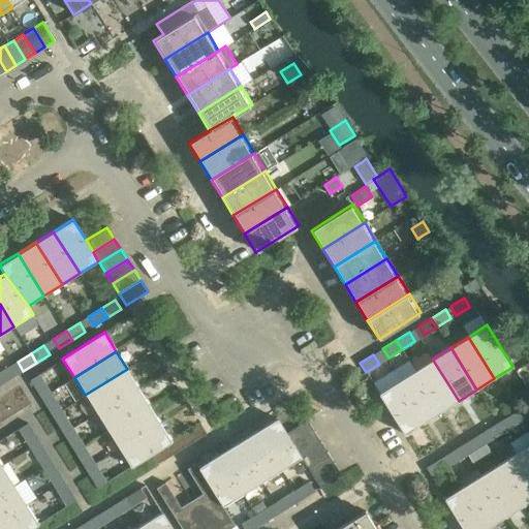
[(432,359),(414,370),(440,412),(459,401),(432,359)]
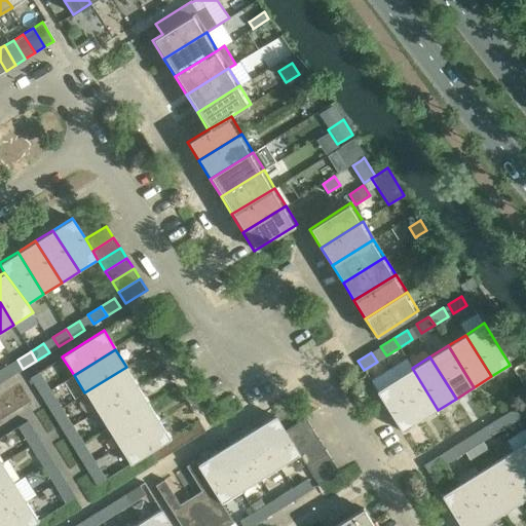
[(0,381),(1,383),(13,375),(8,366),(0,370),(0,381)]
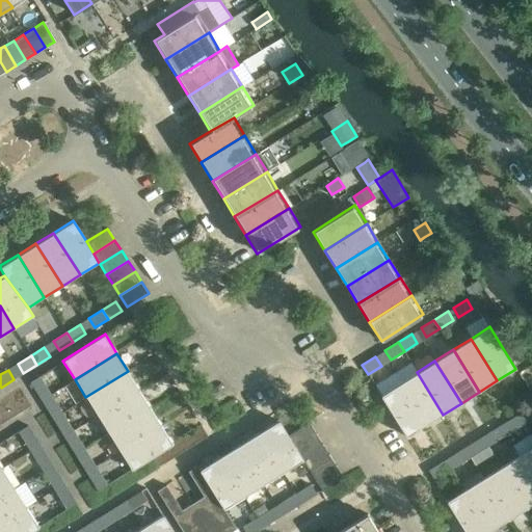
[(97,416),(139,389),(128,371),(85,397),(97,416)]
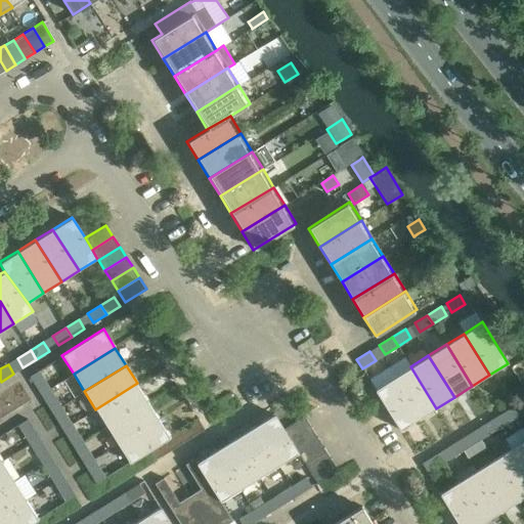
[(410,366),(393,378),(419,420),(436,408),(410,366)]
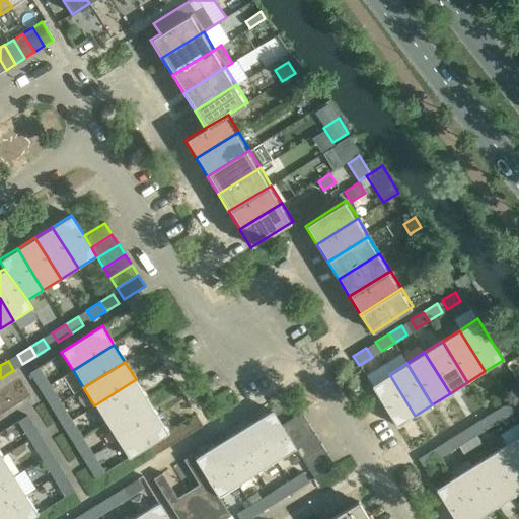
[(38,367),(29,373),(36,386),(46,380),(38,367)]
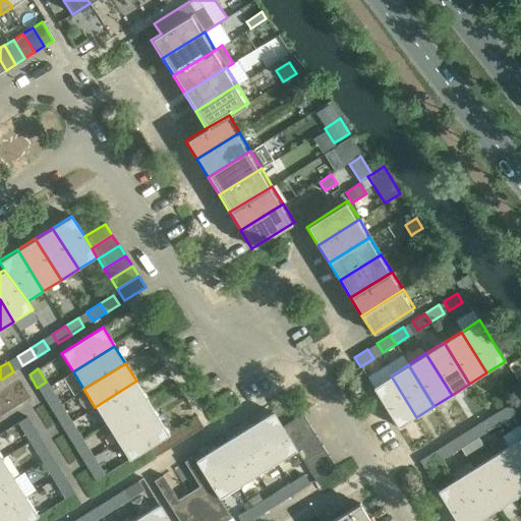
[(391,375),(372,387),(398,428),(416,417),(391,375)]
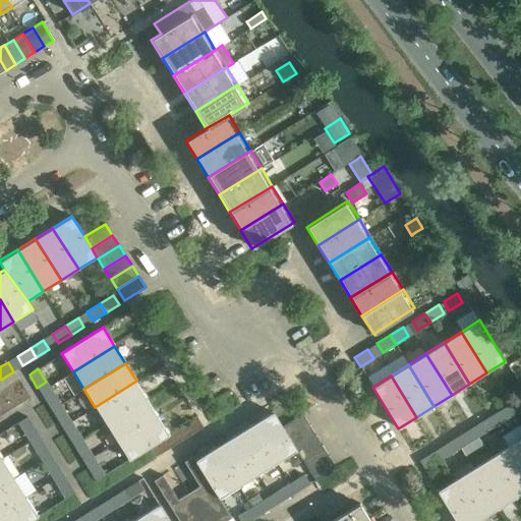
[(106,424),(148,398),(136,381),(95,407),(106,424)]
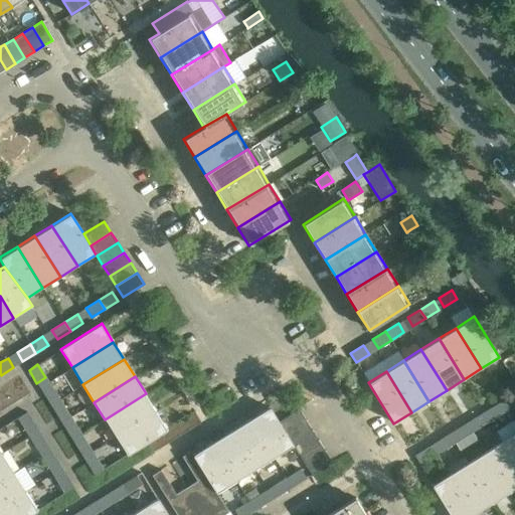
[(42,392),(50,405),(59,399),(51,386),(42,392)]
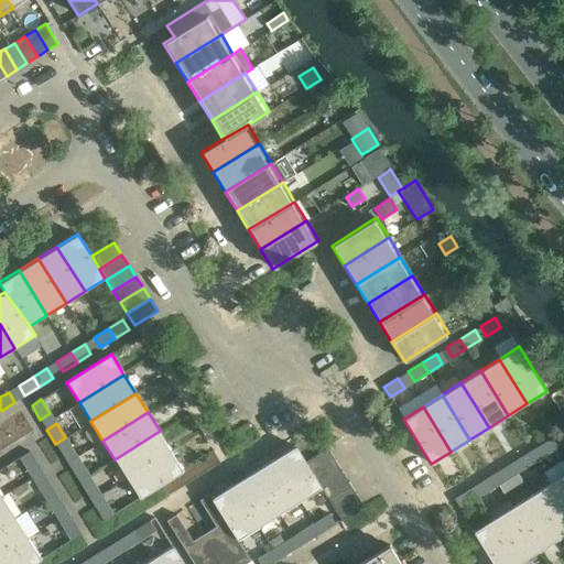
[(563,443),(563,430),(554,436),(560,446),(563,443)]
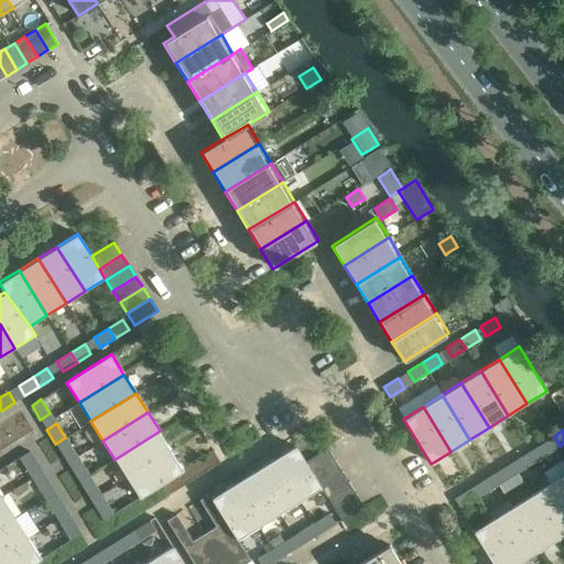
[(127,478),(172,451),(160,431),(115,459),(127,478)]
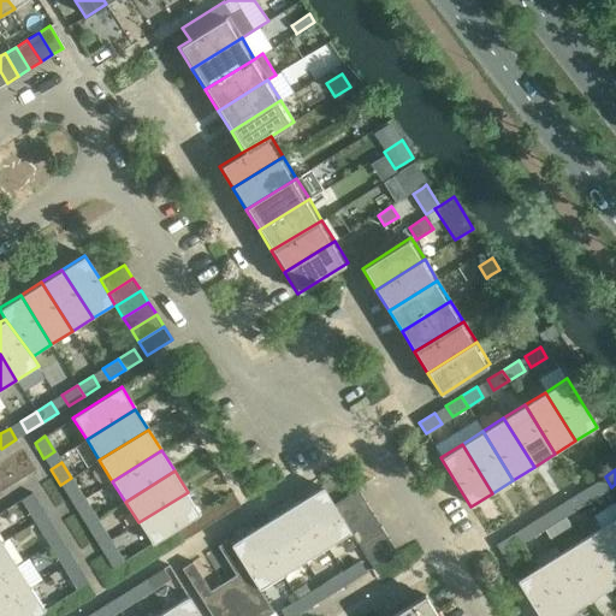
[(81,493),(71,478),(60,485),(70,499),(81,493)]
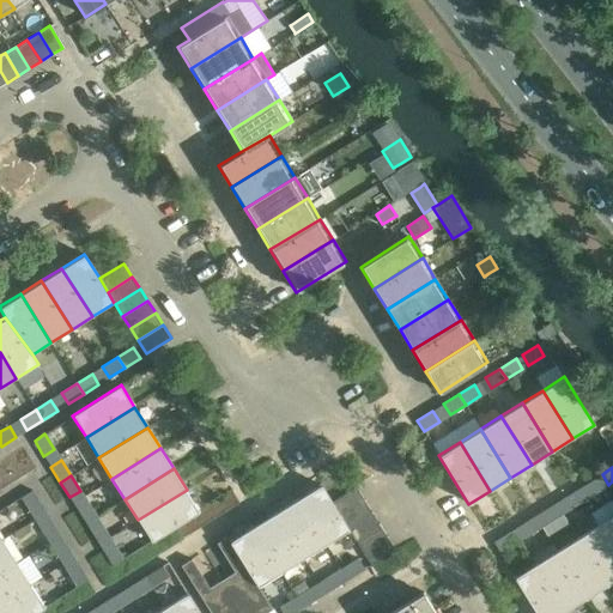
[(598,492),(592,481),(576,491),(582,501),(598,492)]
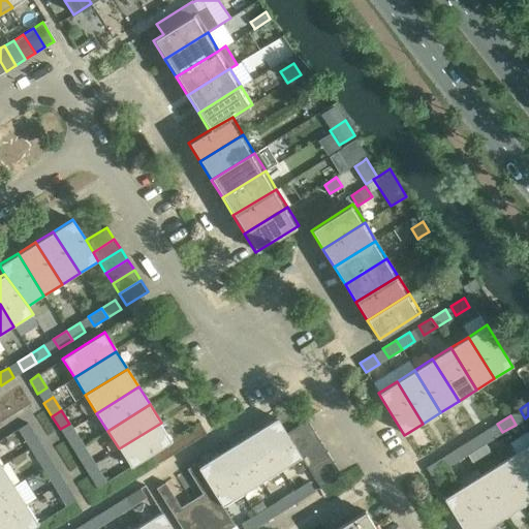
[(277,417),(256,430),(281,470),(302,458),(300,455),(293,444),(286,433),(277,417)]
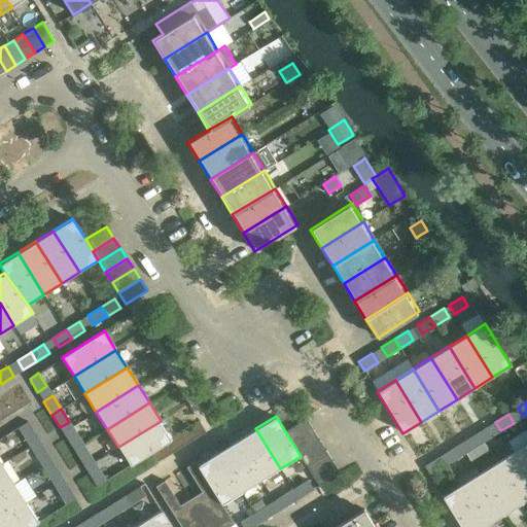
[(292,443),(313,429),(306,418),(285,431),(292,443)]
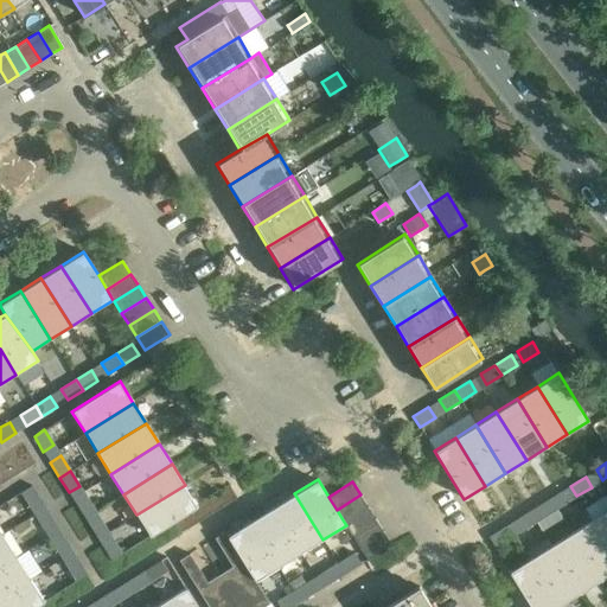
[(31,509),(42,502),(31,485),(20,492),(31,509)]
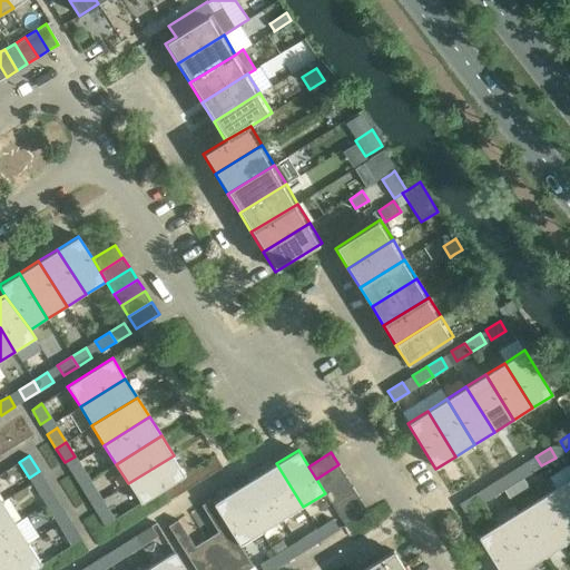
[(140,503),(186,475),(174,455),(128,483),(140,503)]
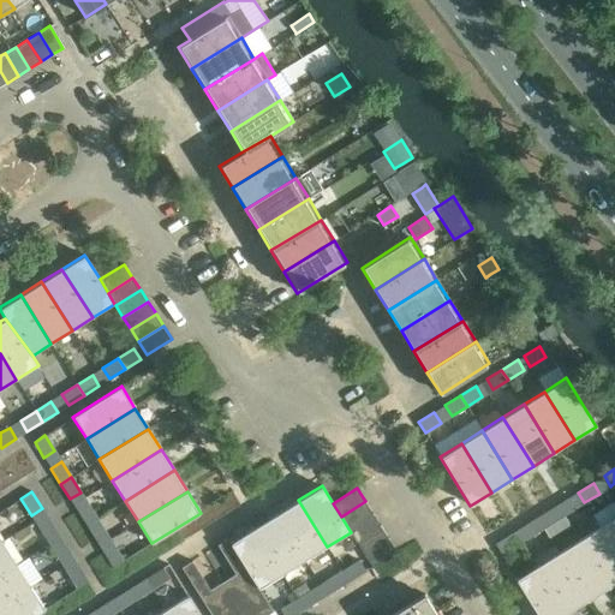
[(584,502),(578,493),(562,502),(569,513),(584,502)]
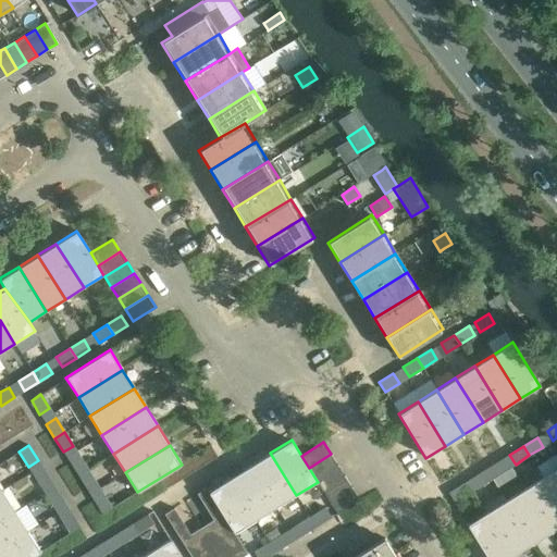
[(276,508),(296,495),(270,453),(249,466),(276,508)]
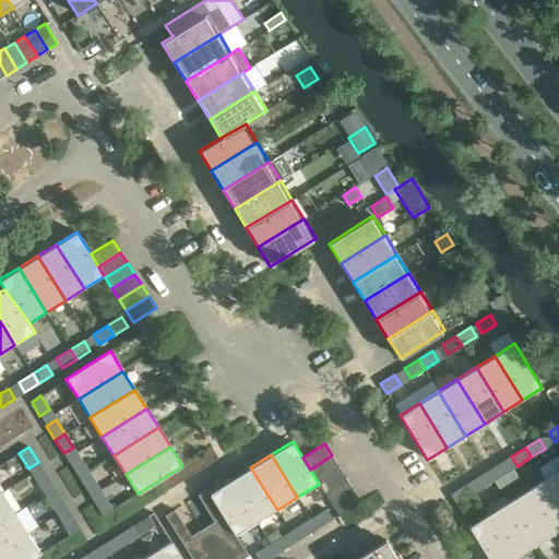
[(340,467),(332,455),(310,470),(317,480),(340,467)]
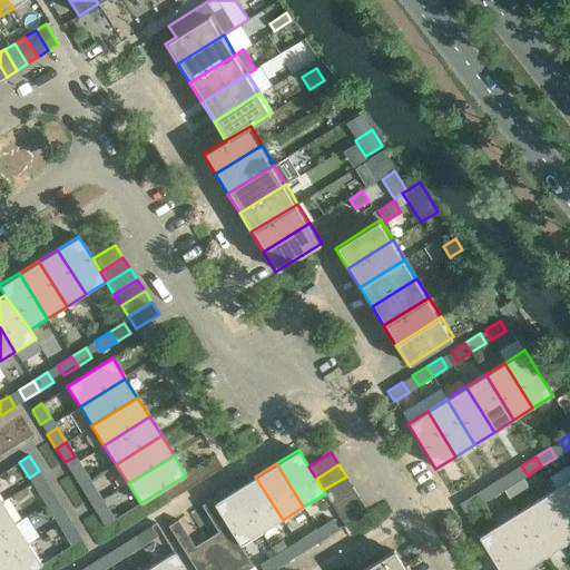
[(70,472),(80,487),(90,481),(80,467),(70,472)]
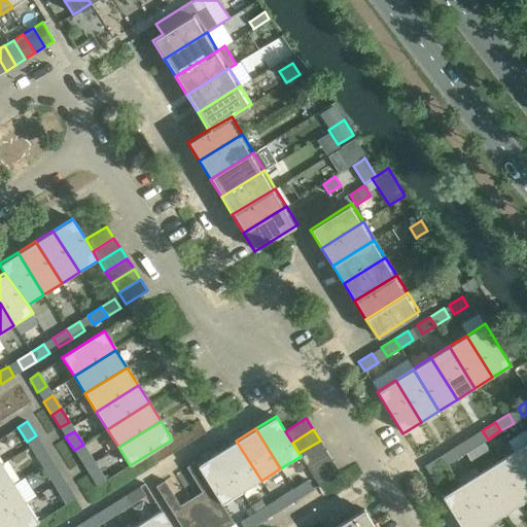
[(479,445),(472,435),(459,444),(465,453),(479,445)]
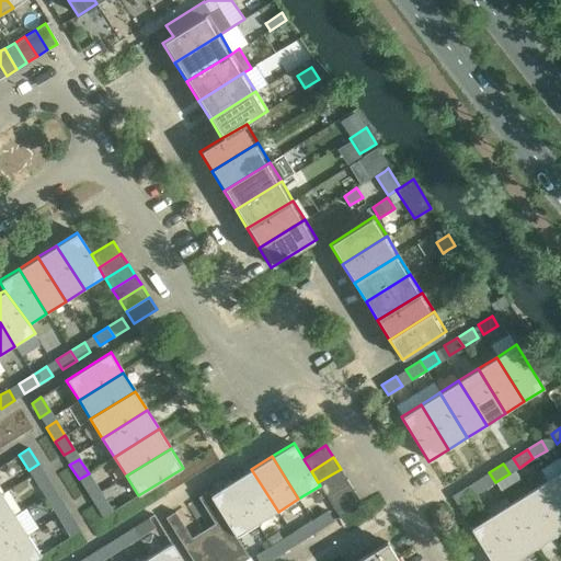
[(251,469),(231,481),(258,524),(278,512),(251,469)]
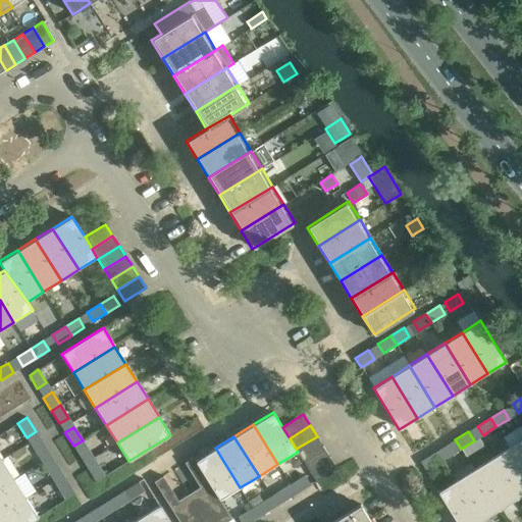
[(323,447),(317,436),(296,449),(298,452),(302,460),(323,447)]
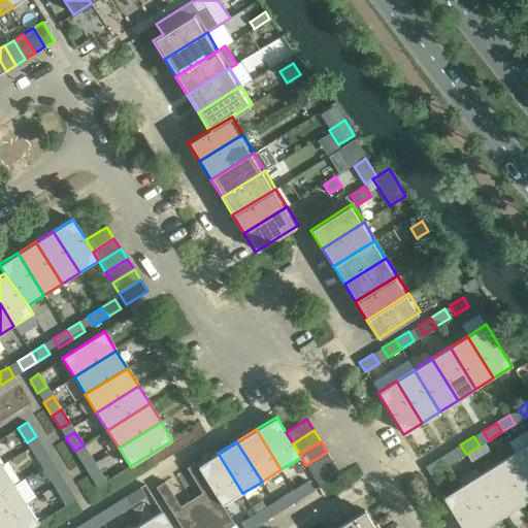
[(466,454),(460,444),(447,453),(453,462),(466,454)]
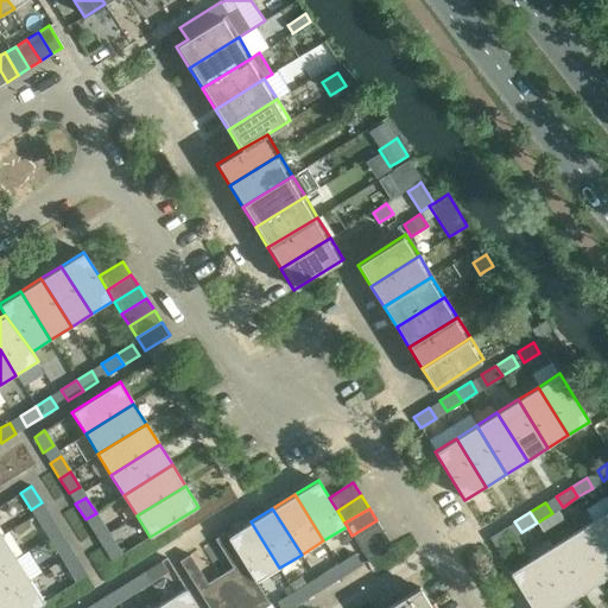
[(607,512),(593,521),(607,545),(607,512)]
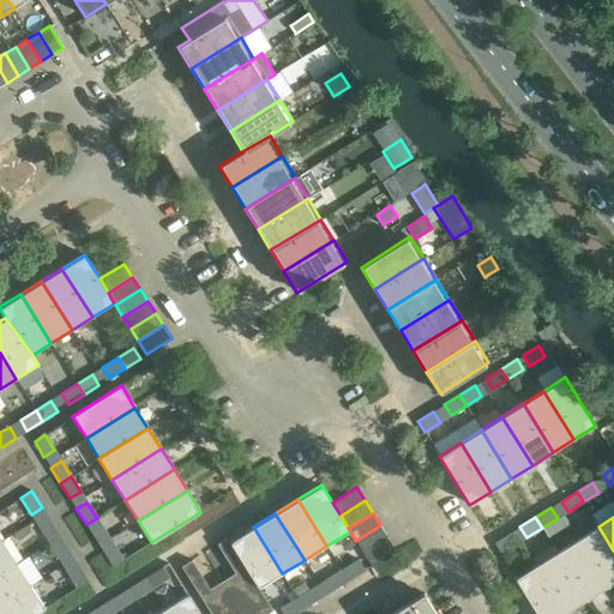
[(49,542),(60,536),(49,518),(38,525),(49,542)]
